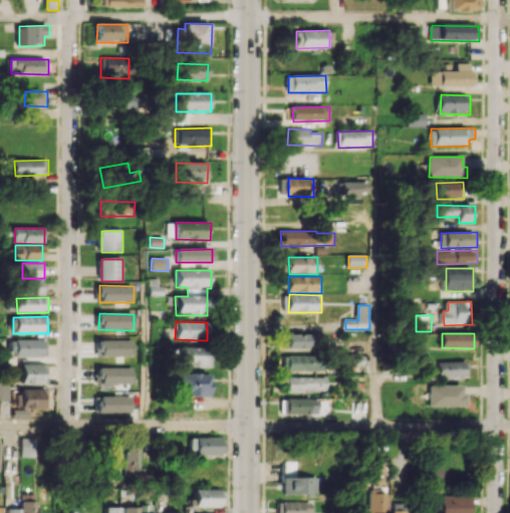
[(284,349),(319,349),(318,335),(284,335),(284,349)]
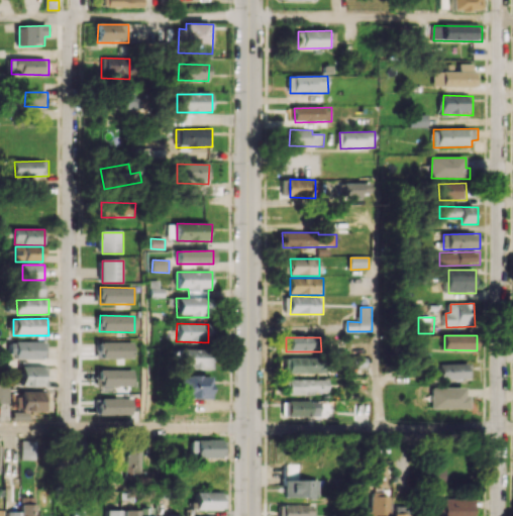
[(47,359),(48,342),(12,342),(11,358),(47,359)]
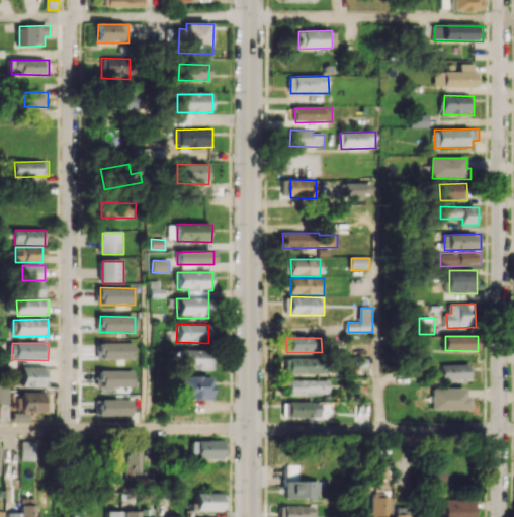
[(135,344),(100,343),(99,359),(135,360),(135,344)]
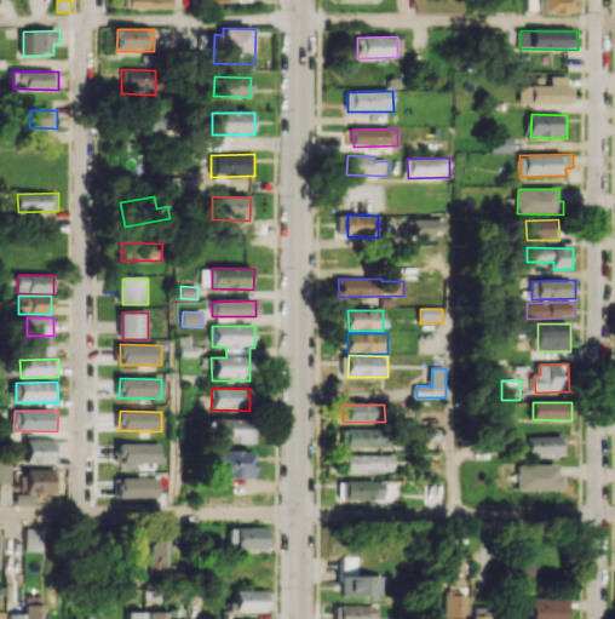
[(254,442),(254,420),(212,419),(212,441),(254,442)]
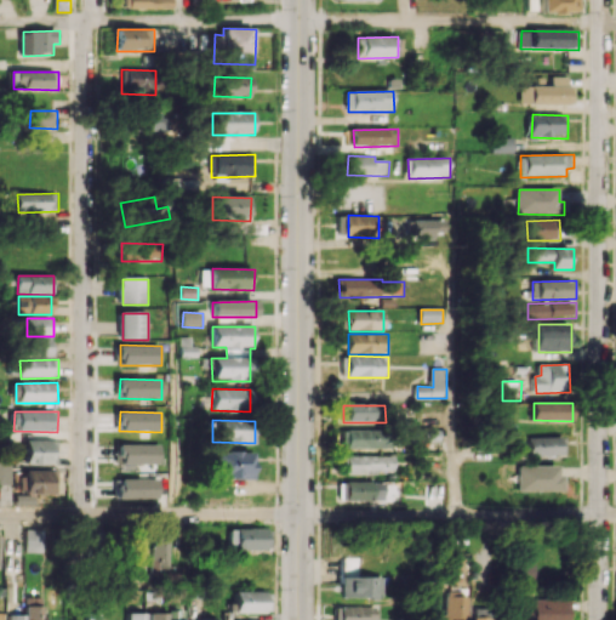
[(344,449),(395,449),(397,432),(344,431),(344,449)]
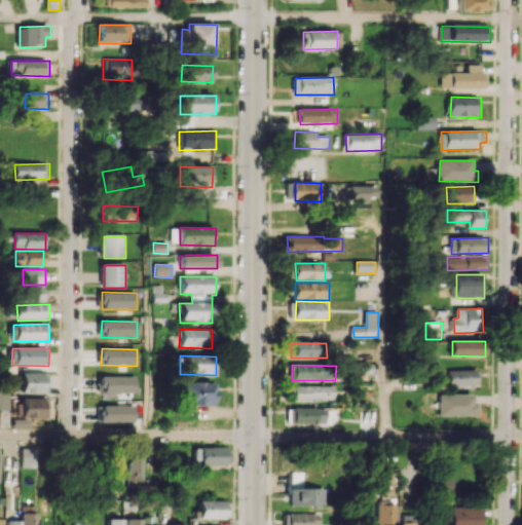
[(451,387),(480,387),(480,370),(450,371),(451,387)]
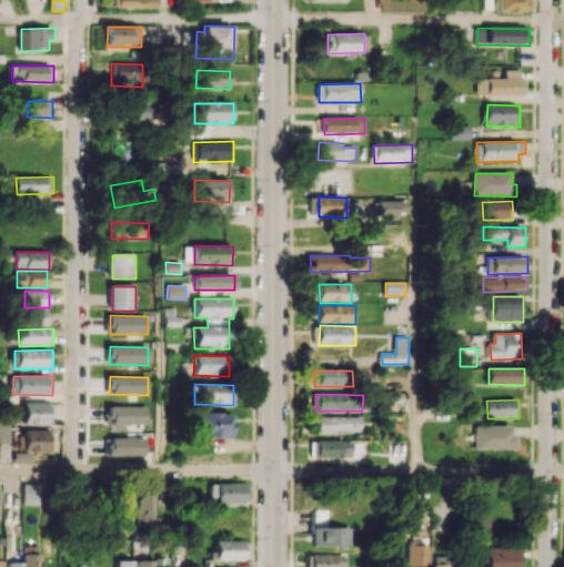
[(24,425),(56,425),(56,403),(26,403),(24,425)]
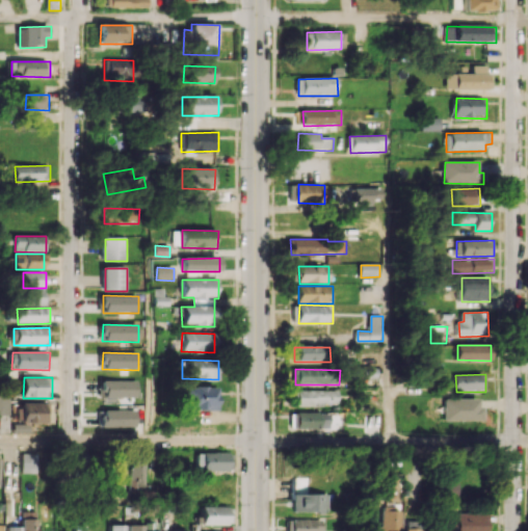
[(138,398),(138,381),(103,381),(102,397),(138,398)]
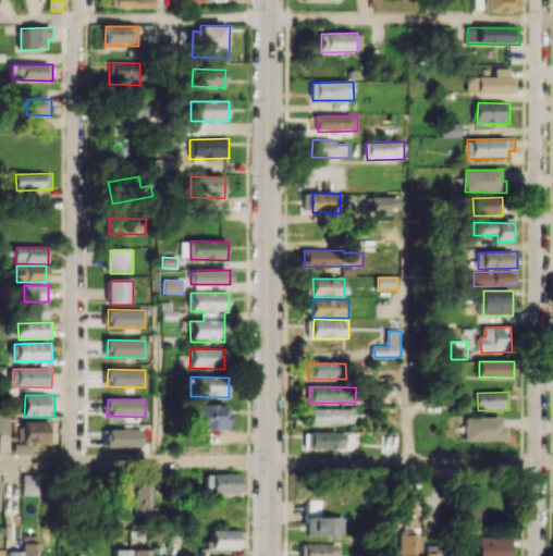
[(189,429),(229,429),(229,407),(191,406),(189,429)]
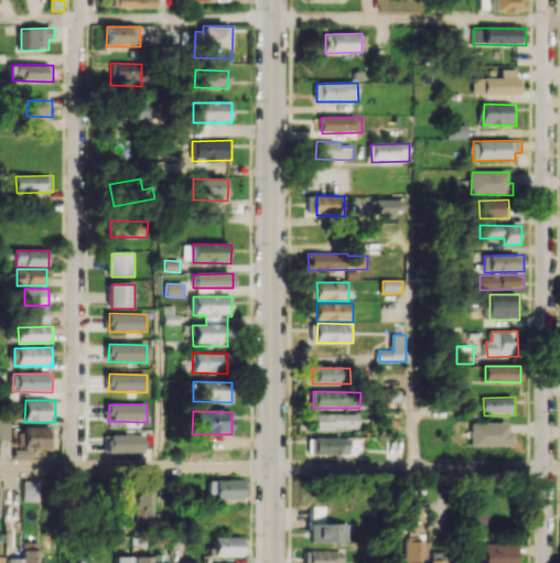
[(362,414),(313,414),(312,431),(361,431),(362,414)]
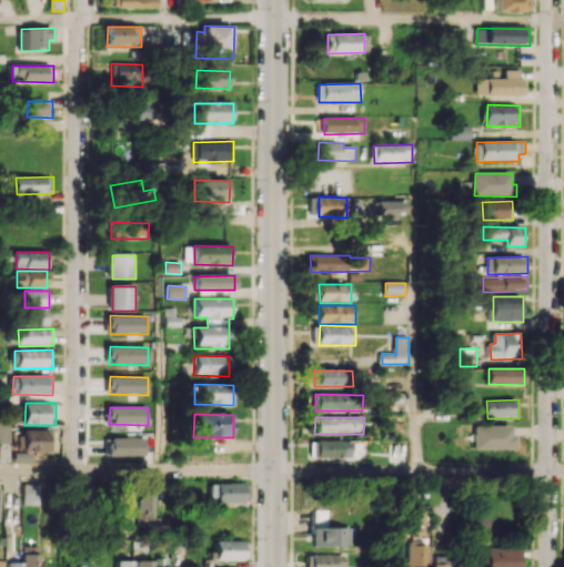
[(0,444),(13,444),(12,422),(0,422),(0,444)]
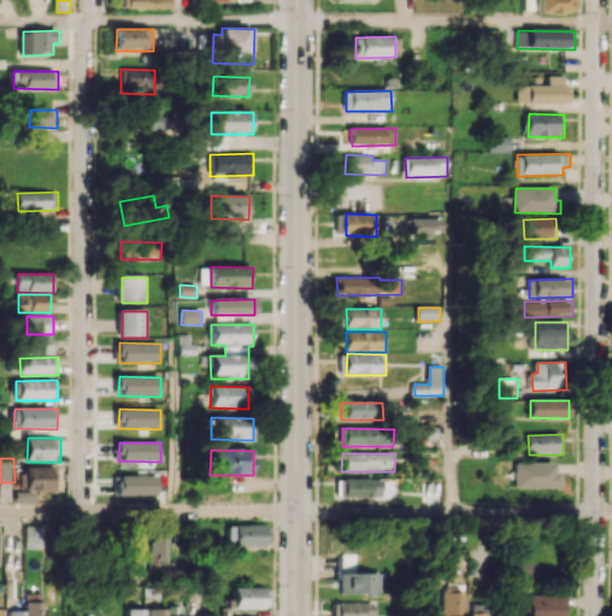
[(559,464),(517,463),(517,488),(558,488),(559,464)]
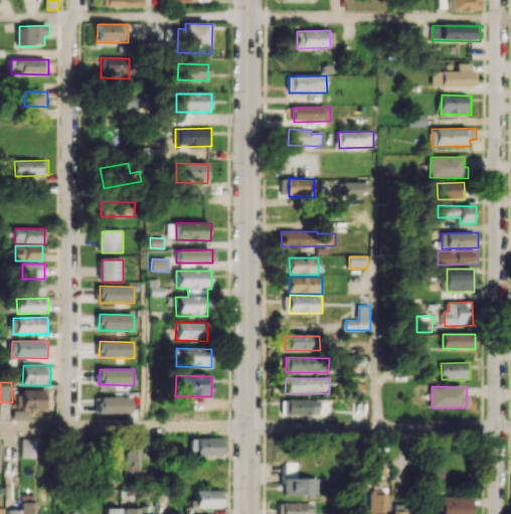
[(49,391),(18,390),(18,409),(16,409),(16,418),(34,419),(34,410),(49,410),(49,391)]
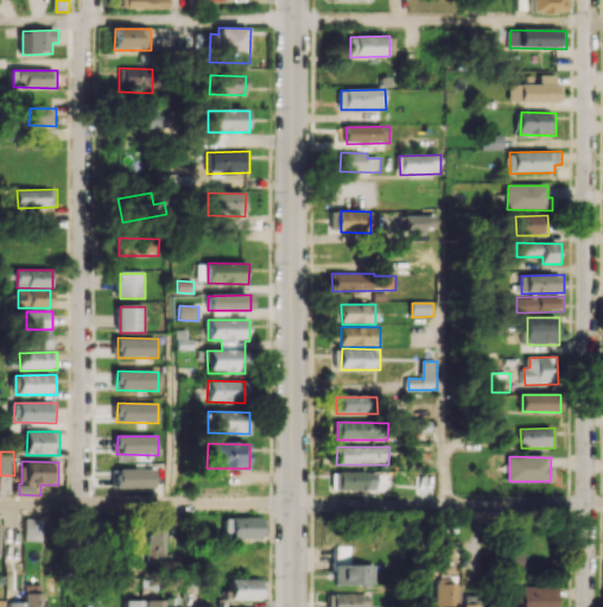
[(157,470),(118,469),(118,489),(157,489),(157,470)]
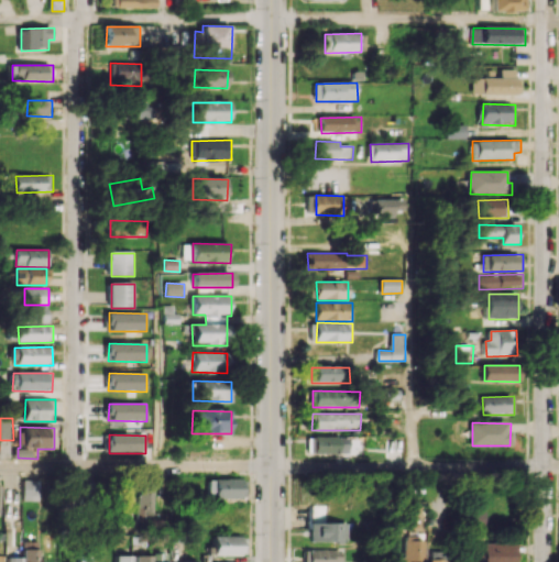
[(310,438),(311,454),(353,453),(352,437),(310,438)]
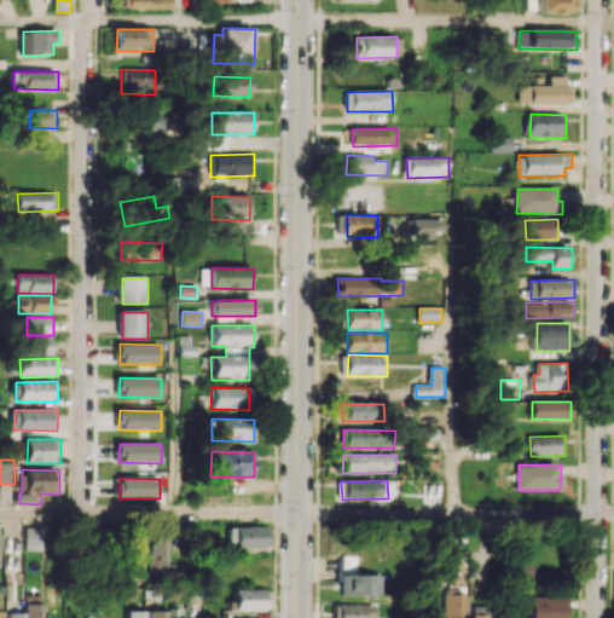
[(230,529),(230,549),(272,548),(272,527),(230,529)]
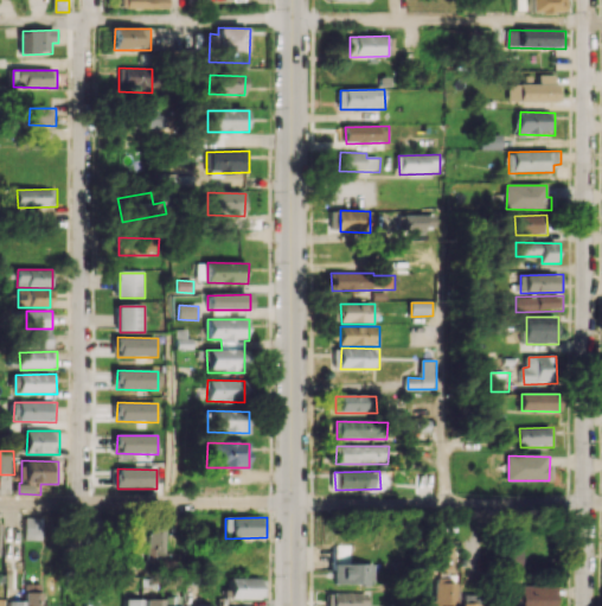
[(30,541),(45,540),(44,518),(29,520),(30,541)]
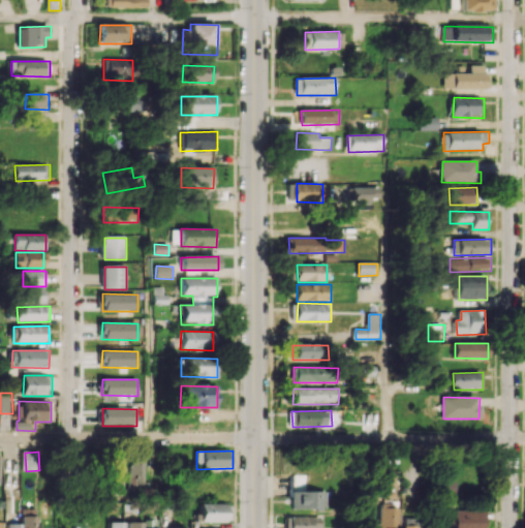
[(110,458),(109,490),(126,490),(126,459),(110,458)]
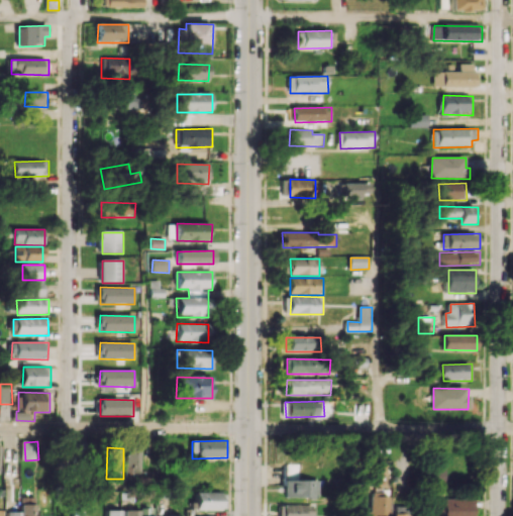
[(144,448),(129,448),(129,477),(143,478),(144,448)]
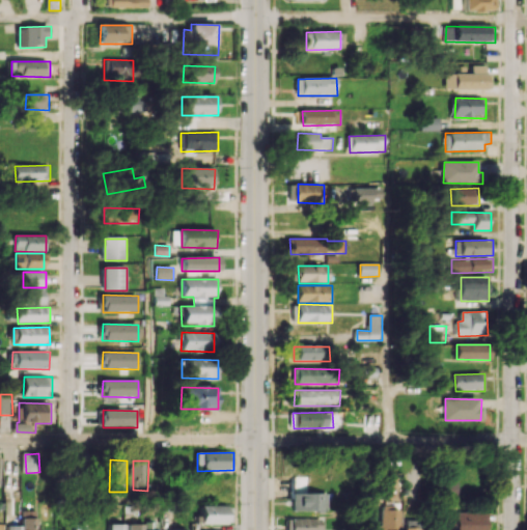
[(458,500),(458,480),(438,479),(438,499),(458,500)]
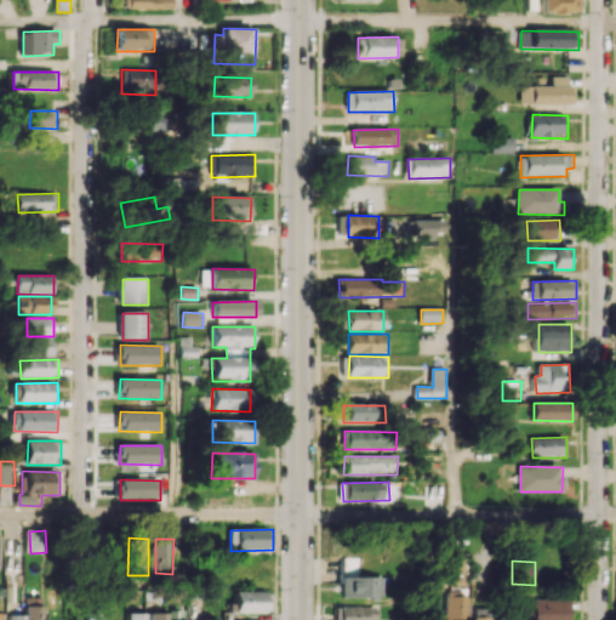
[(343,598),(383,599),(385,578),(343,578),(343,598)]
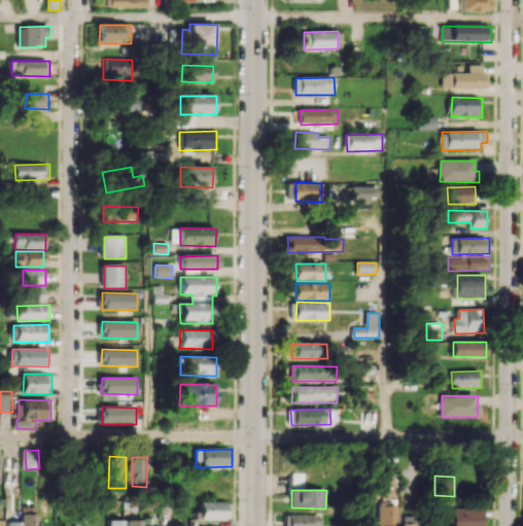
[(202,521),(233,520),(232,501),(201,502),(202,521)]
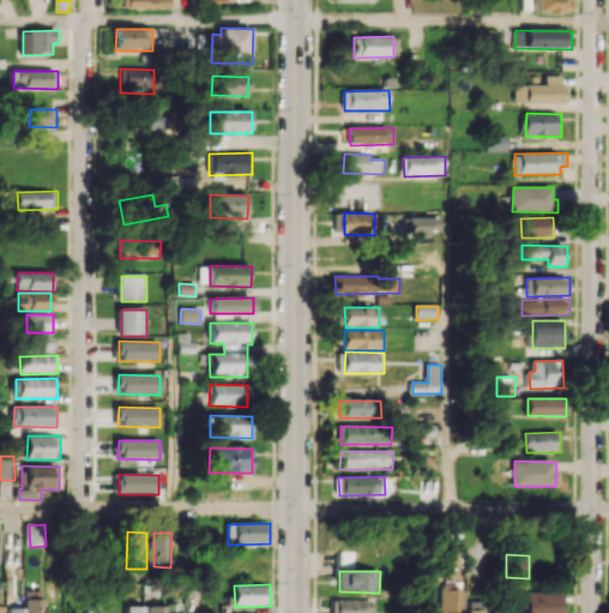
[(460,612),(462,587),(439,587),(438,608),(429,608),(429,612),(460,612)]
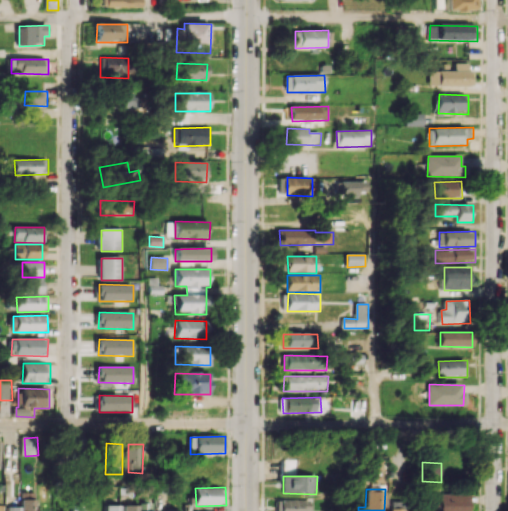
[(39,510),(39,493),(23,493),(23,510),(39,510)]
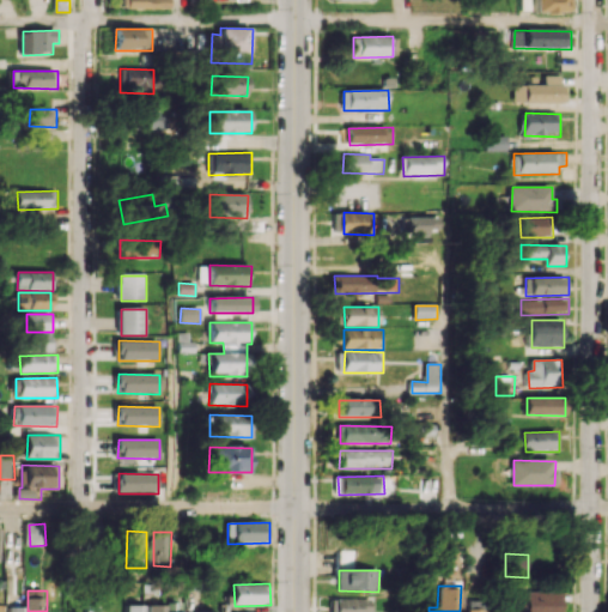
[(561,611),(561,592),(526,593),(526,611),(561,611)]
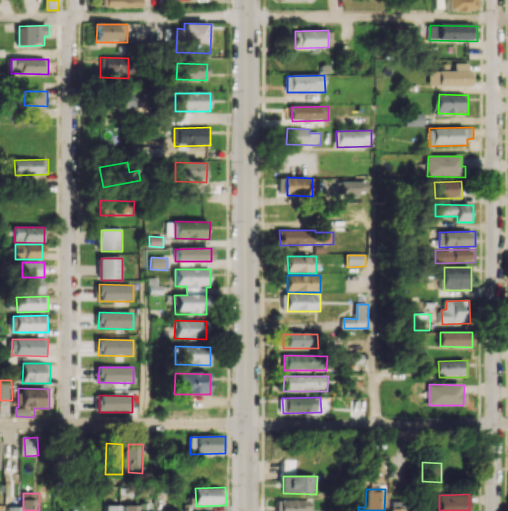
[(312,510),(313,500),(278,501),(278,510),(312,510)]
